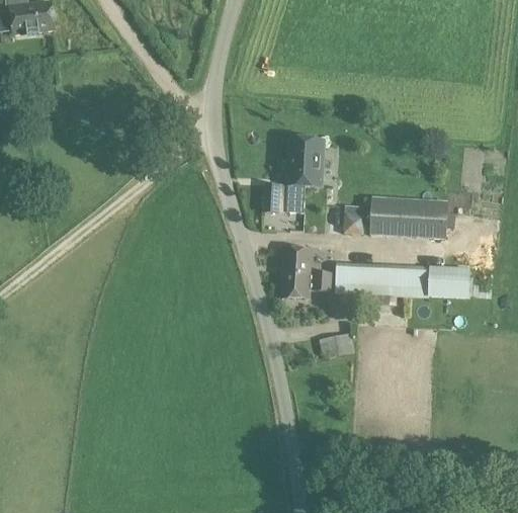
[(0,30),(13,29),(13,33),(55,29),(52,0),(28,2),(28,0),(10,0),(11,10),(0,10),(0,30)]
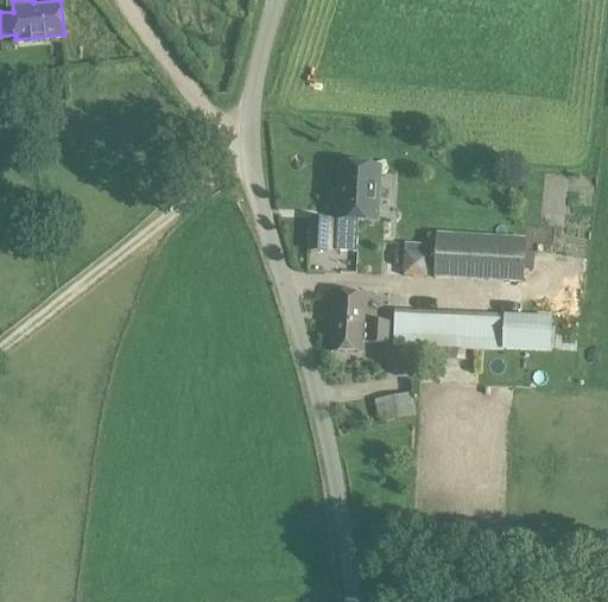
[(378,219),(380,163),(341,160),(337,216),(312,215),(310,246),(358,249),(359,217),(378,219)]
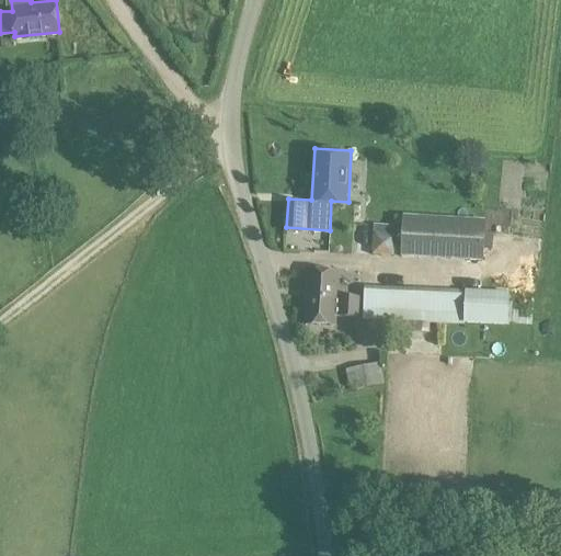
[(484,217),(403,213),(401,252),(482,257),(484,217)]
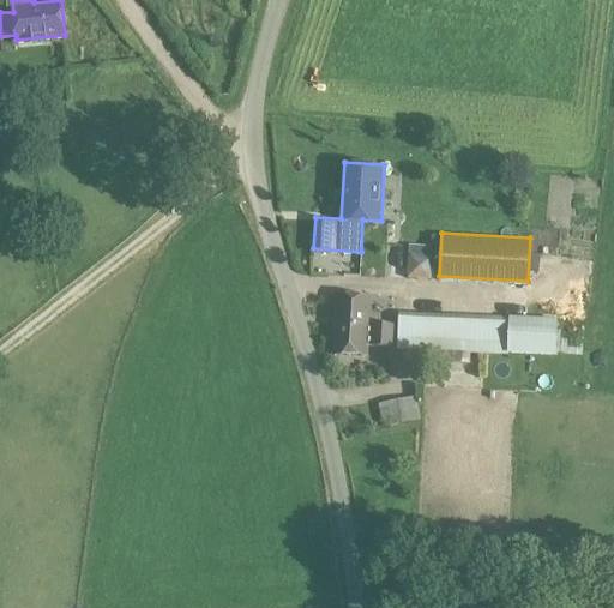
[(408,256),(407,272),(428,272),(429,257),(408,256)]
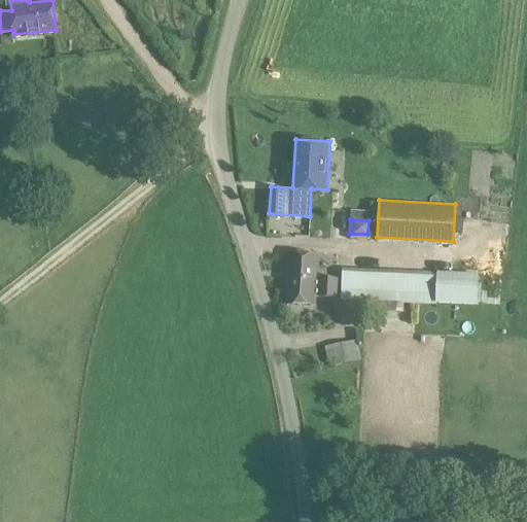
[(315,303),(316,294),(336,296),(337,276),(317,275),(318,252),(289,250),(286,301),(315,303)]
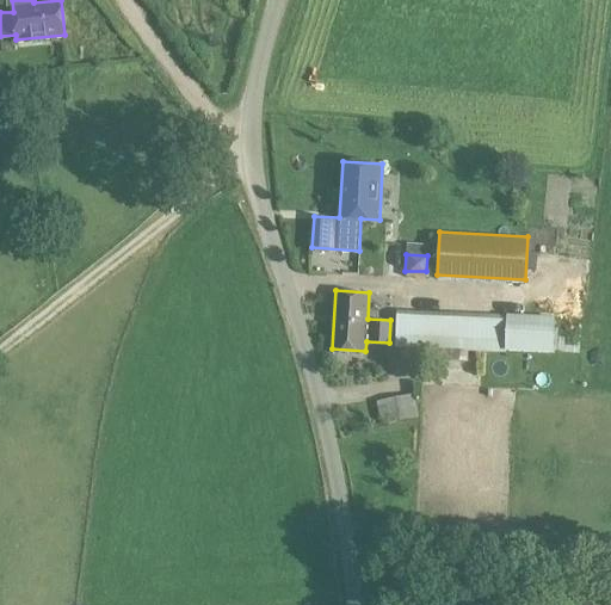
[(461,358),(461,346),(553,352),(554,321),(417,314),(415,344),(430,345),(430,357),(461,358)]
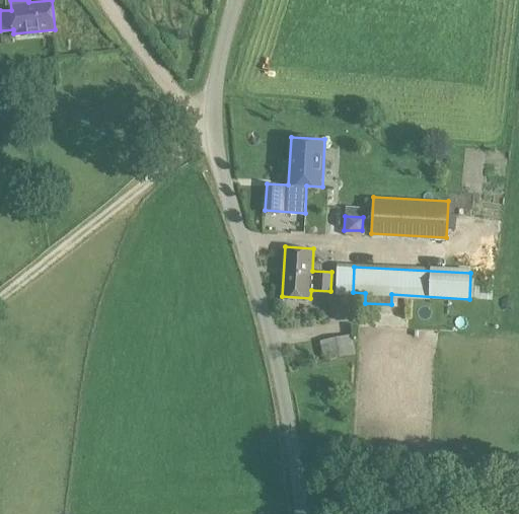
[(325,349),(351,339),(346,326),(320,337),(325,349)]
